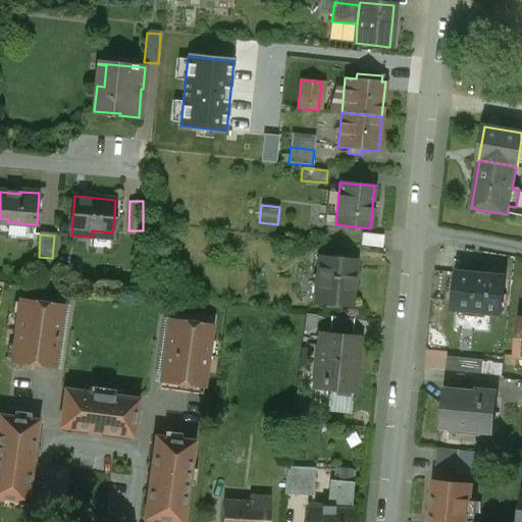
[(357,262),(323,258),(318,300),(353,304),(357,262)]
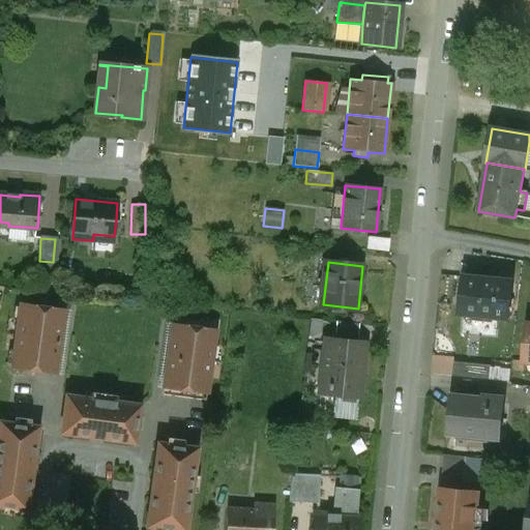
[(512,282),(464,276),(460,313),(508,318),(512,282)]
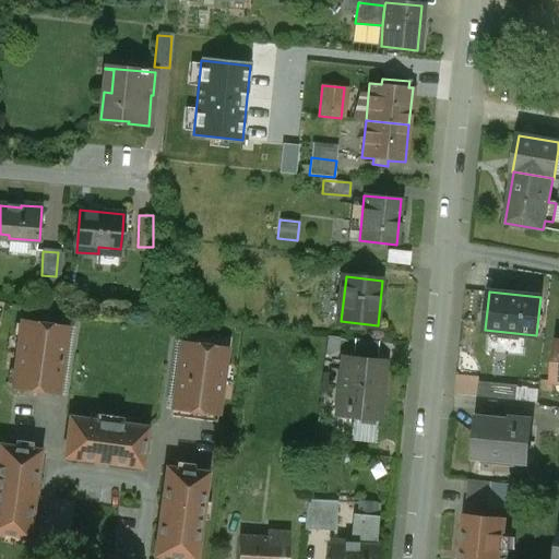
[(67,328),(22,322),(13,387),(57,393),(67,328)]
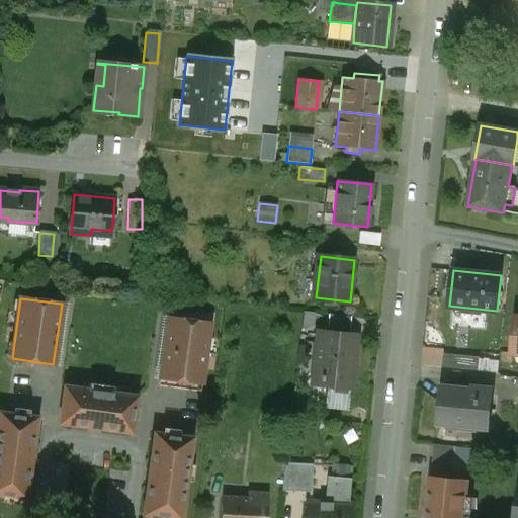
[(210,317),(169,311),(159,385),(200,391),(210,317)]
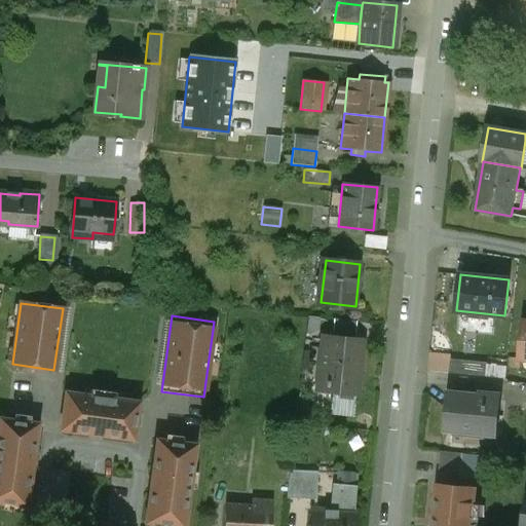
[(362,340),(322,336),(315,390),(357,395),(362,340)]
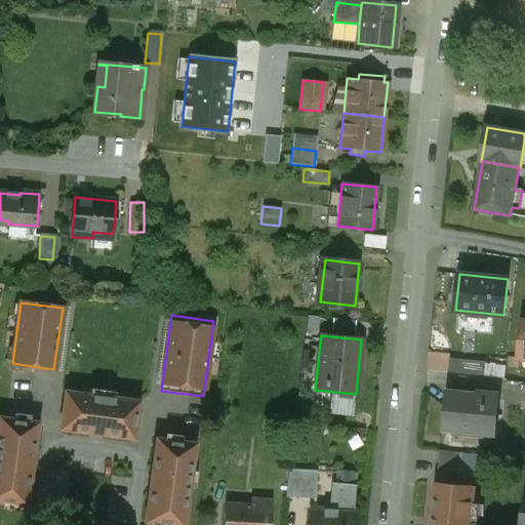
[(486,363),(450,359),(448,372),(485,376),(486,363)]
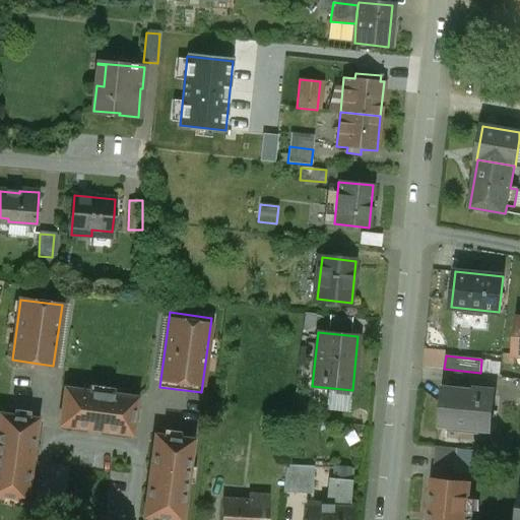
[(473,392),(443,389),(439,425),(491,431),(495,390),(473,388),(473,392)]
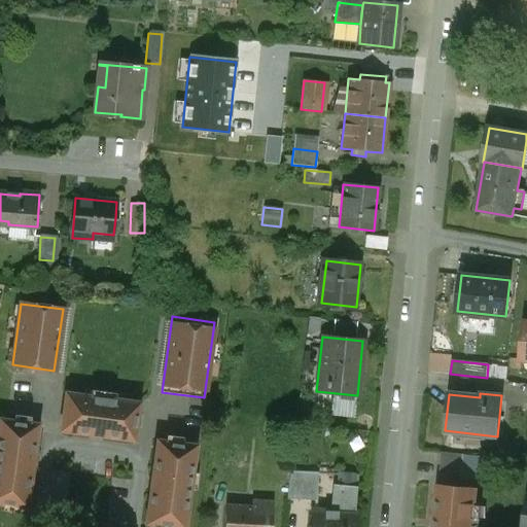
[(138,403),(66,394),(61,430),(133,440),(138,403)]
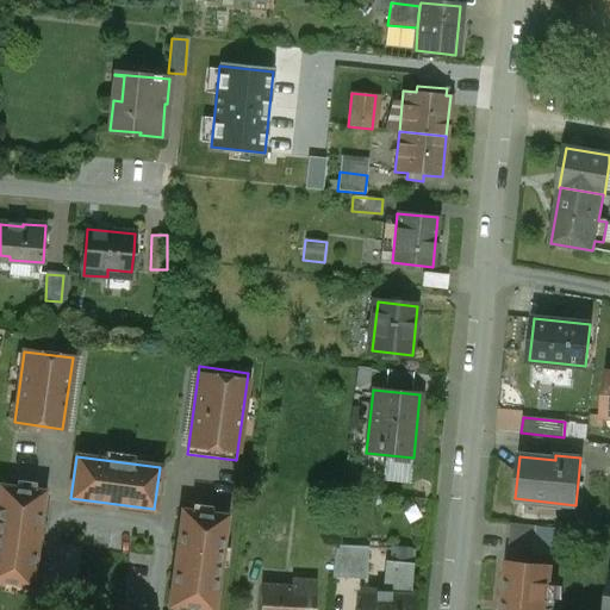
[(43,492),(0,486),(0,582),(30,586),(43,492)]
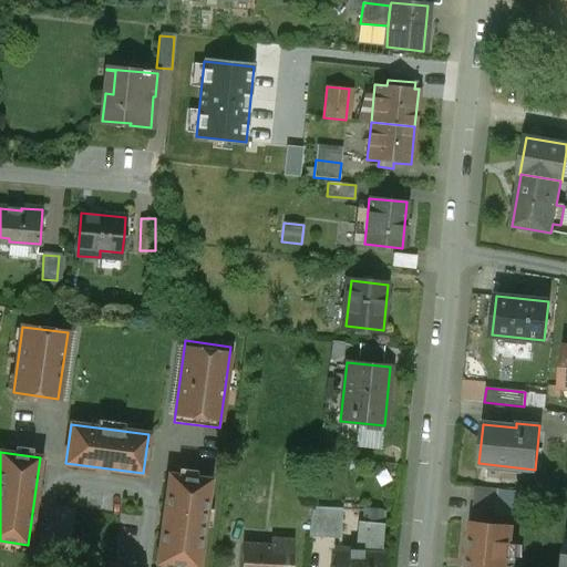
[(197,566),(209,481),(169,475),(157,563),(187,566),(197,566)]
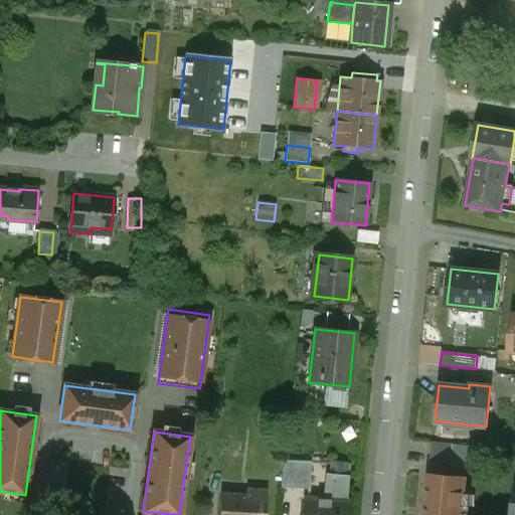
[(454,445),(432,443),(430,466),(452,468),(454,445)]
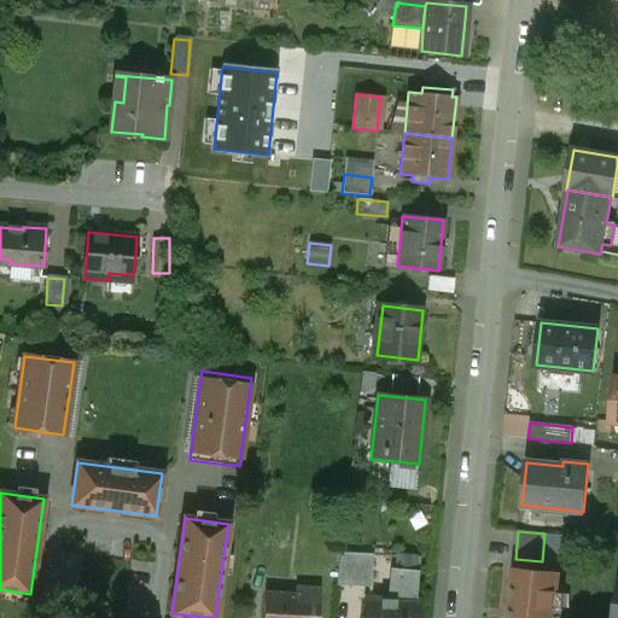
[(372,554),(339,553),(336,586),(371,588),(372,554)]
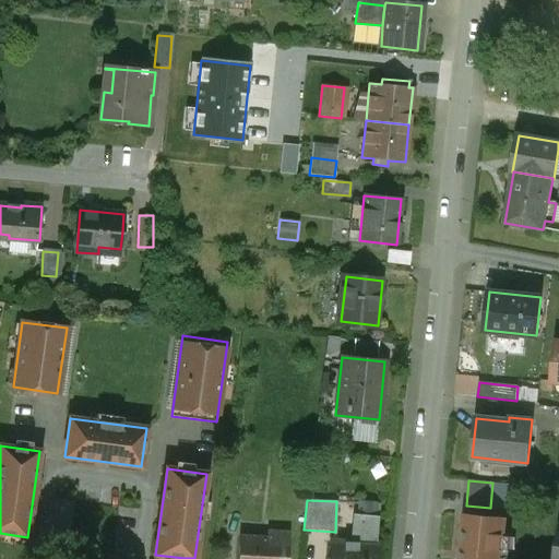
[(376,503),(358,502),(357,515),(375,516),(376,503)]
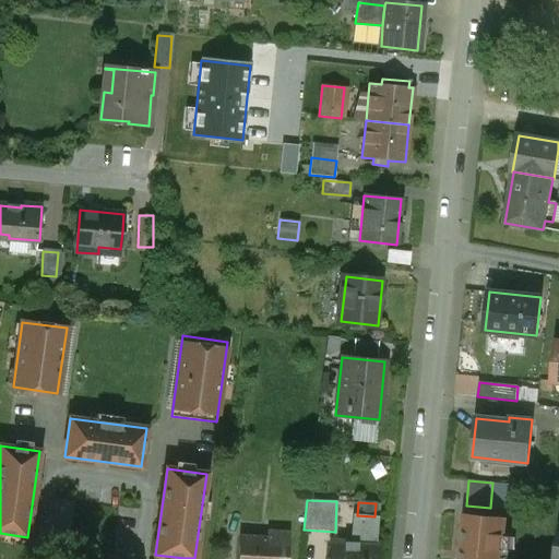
[(357,515),(356,515),(354,544),(376,545),(378,518),(375,516),(357,515)]
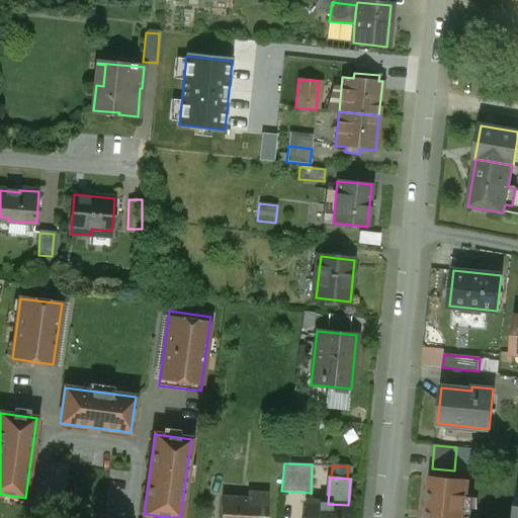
[(463,517),(467,482),(431,479),(427,517),(463,517)]
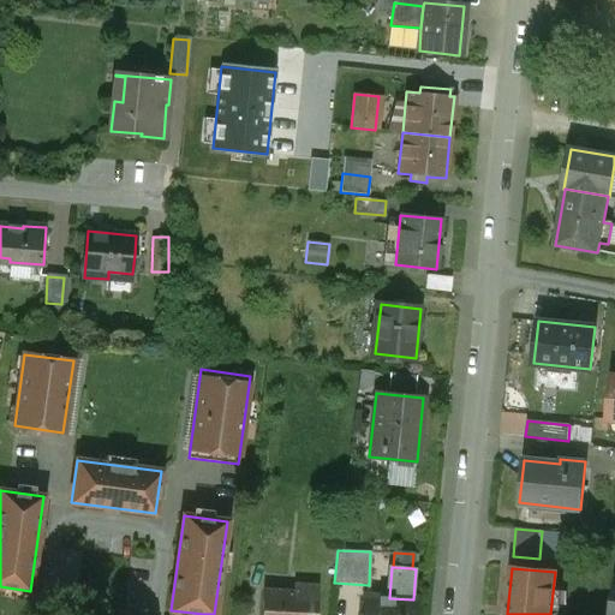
[(315,614),(317,586),(292,585),(291,592),(263,590),(261,614),(315,614)]
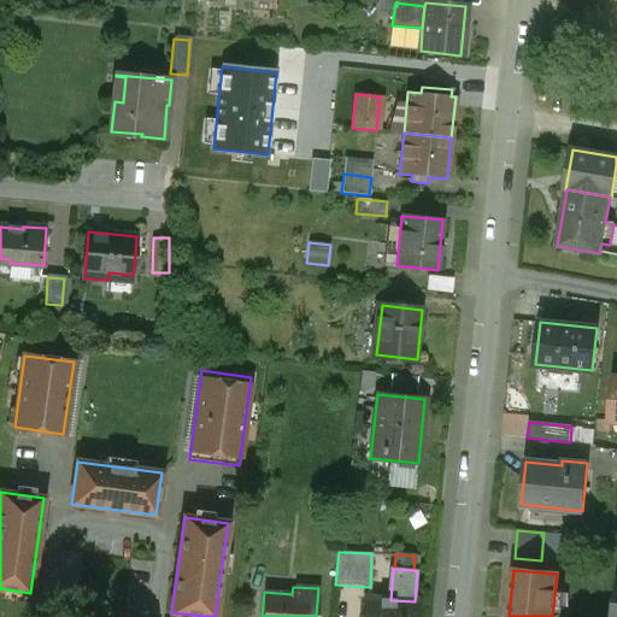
[(391,600),(365,599),(363,616),(415,616),(417,601),(415,601),(391,600)]
